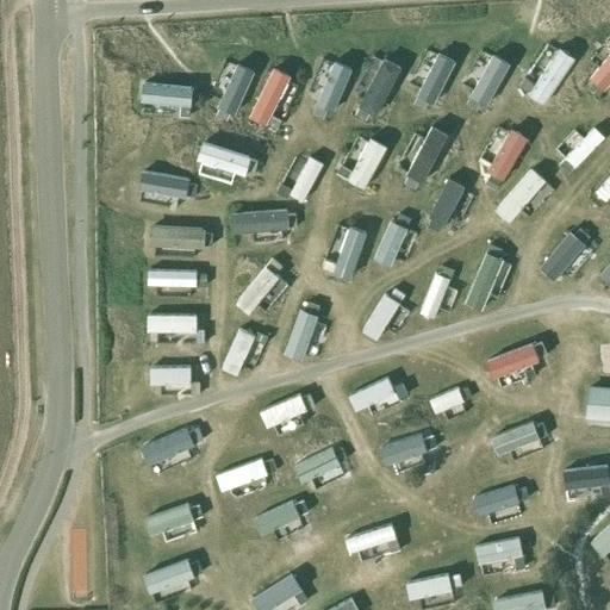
[(576,57),(560,47),(529,94),(545,105),(576,57)]
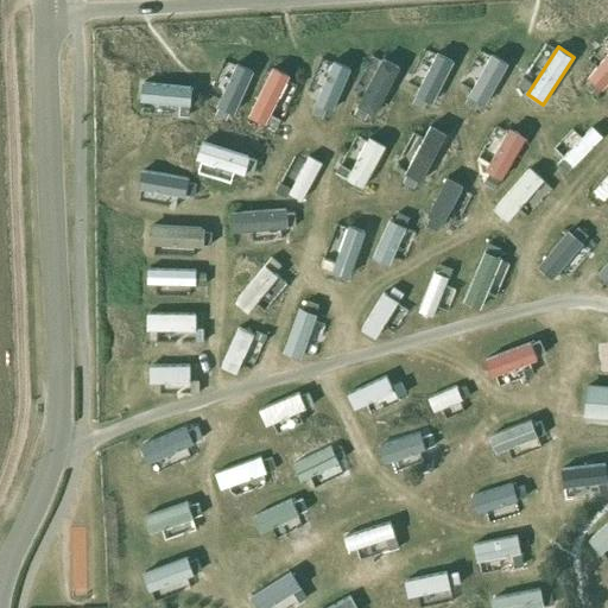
[(607,80),(607,50),(588,75),(602,88),(607,80)]
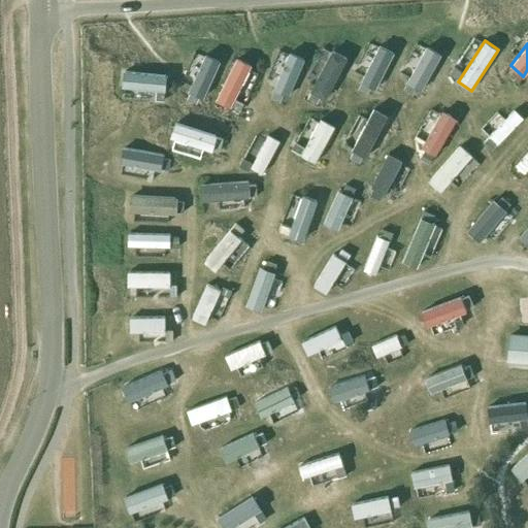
[(394,52),(378,44),(361,83),(375,90),(394,52)]
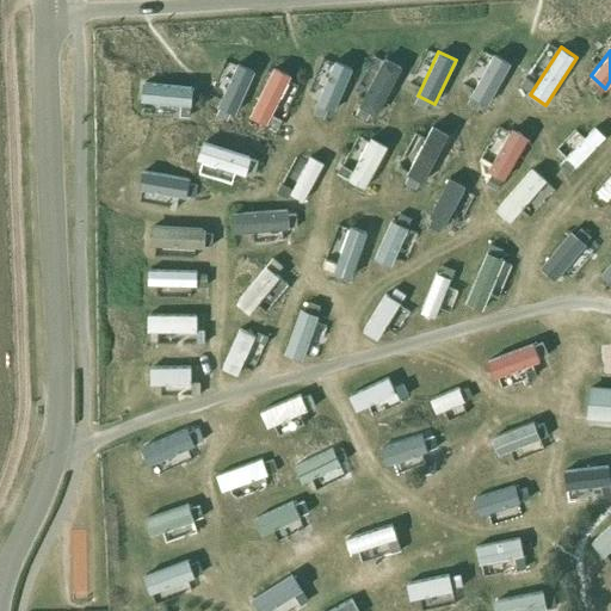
[(511,61),(494,51),(470,96),(487,104),(511,61)]
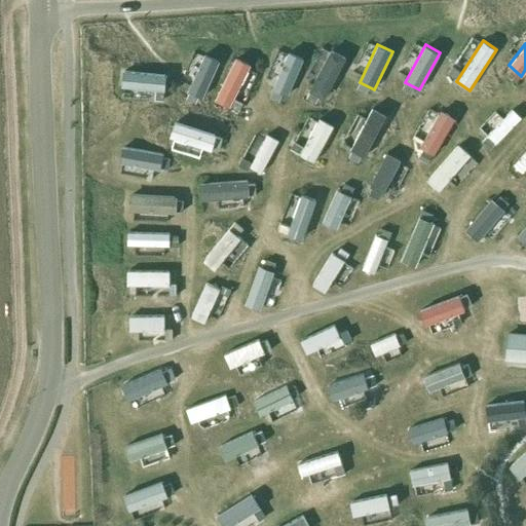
[(345,58),(331,49),(309,91),(324,99),(345,58)]
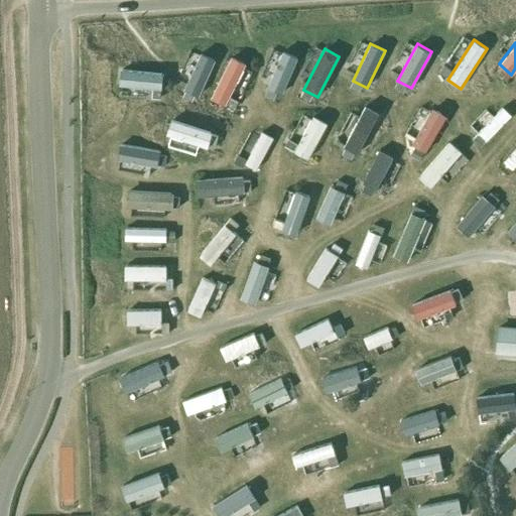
[(298,57),(283,50),(265,88),(280,95),(298,57)]
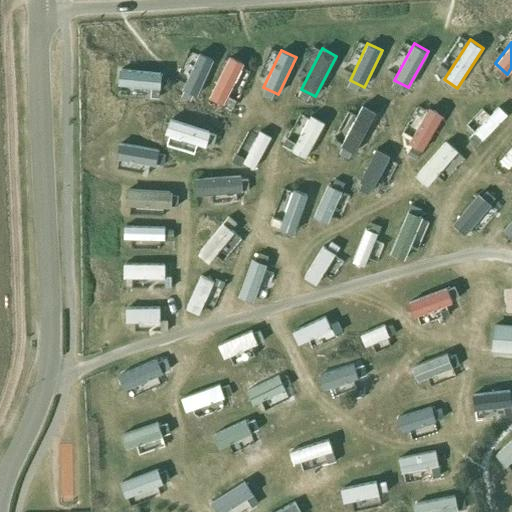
[(213,58),(198,51),(181,89),(195,96),(213,58)]
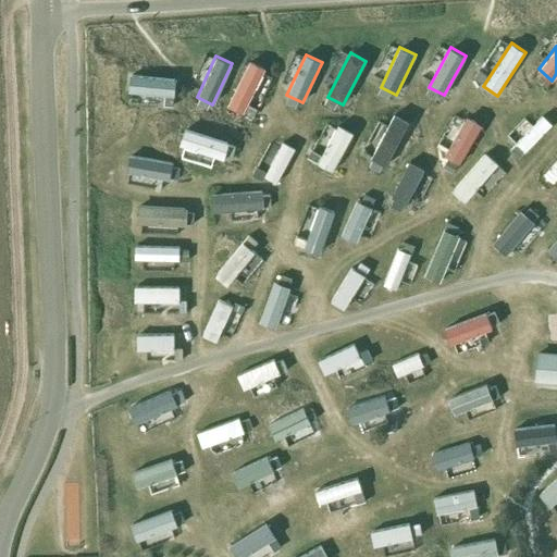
[(264,67),(249,60),(226,106),(243,113),(264,67)]
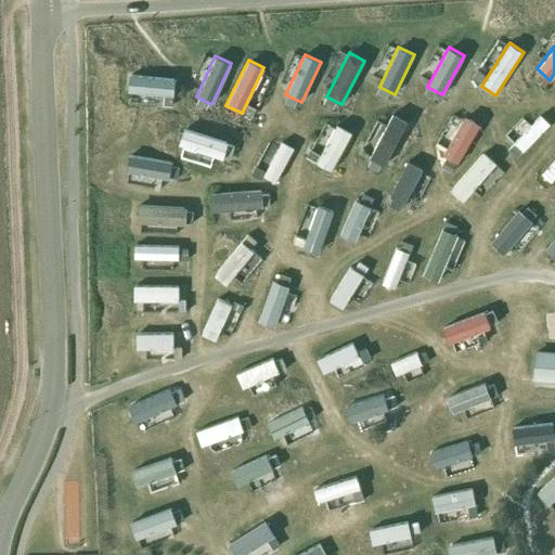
[(173,94),(175,77),(128,74),(127,91),(173,94)]
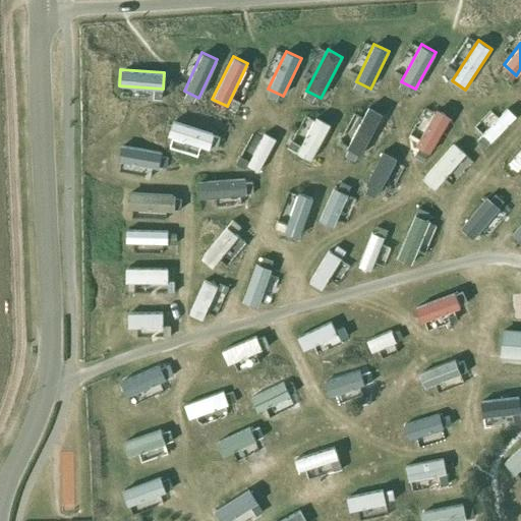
[(361,154),(383,113),(369,106),(347,147),(361,154)]
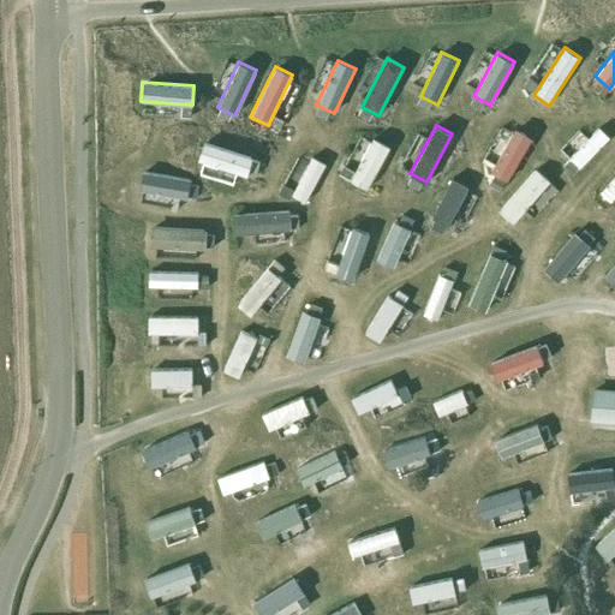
[(610,136),(601,126),(571,159),(580,167),(610,136)]
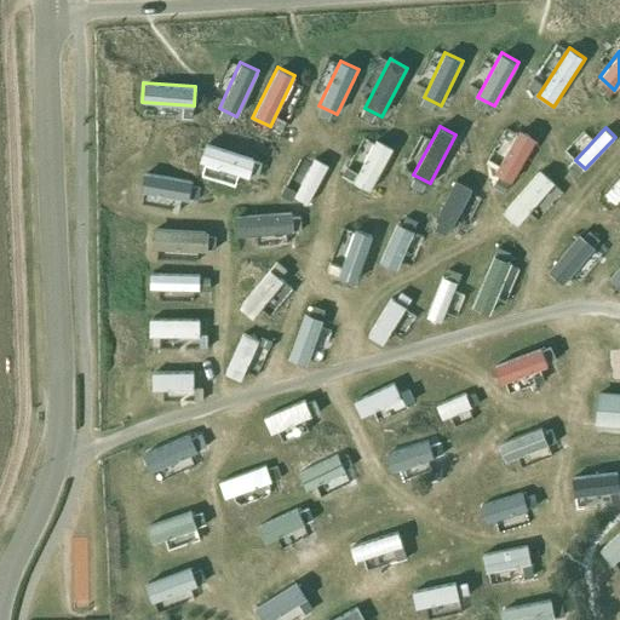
[(537,138),(520,128),(494,172),(511,182),(537,138)]
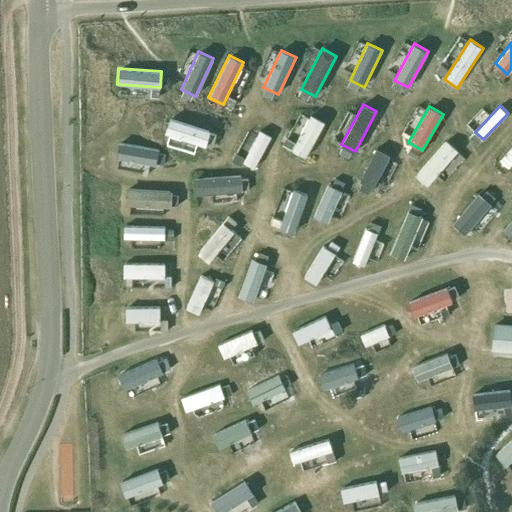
[(306,157),(324,122),(311,115),(292,150),(306,157)]
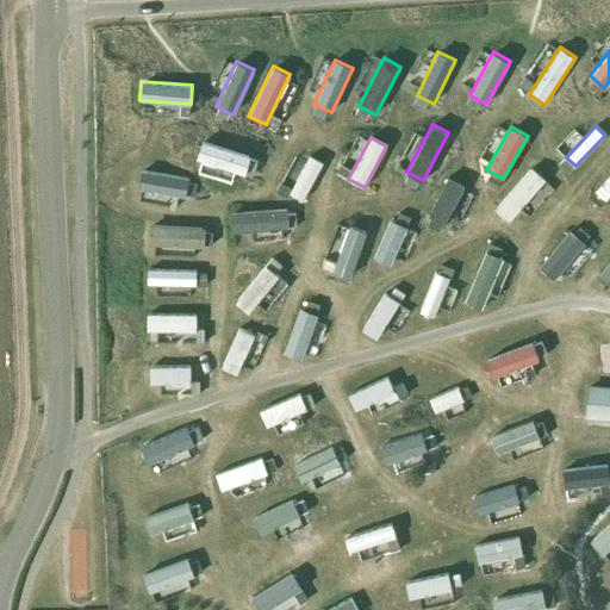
[(250,155),(203,139),(197,157),(244,173),(250,155)]
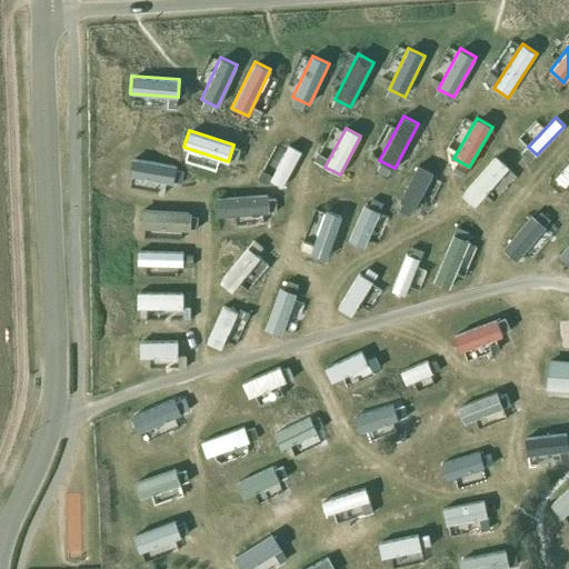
[(282,187),(301,151),(289,145),(270,180),(282,187)]
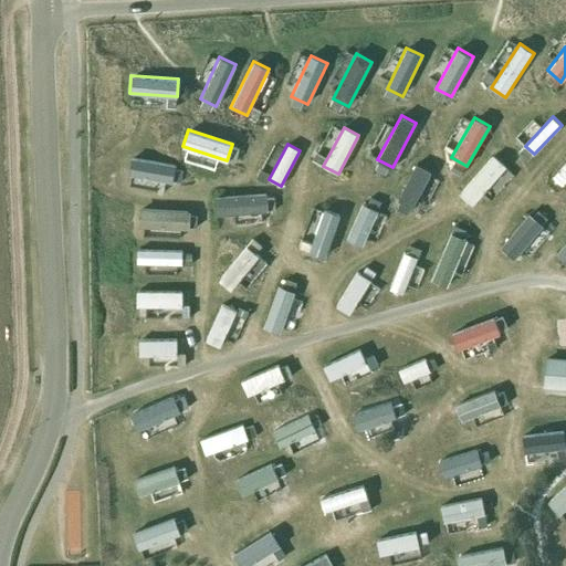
[(506,167),(493,155),(458,192),(472,205),(506,167)]
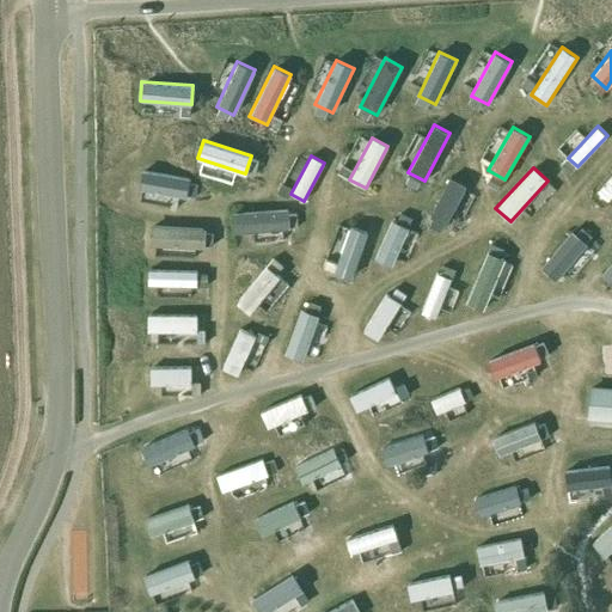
[(189,178),(142,170),(139,188),(185,197),(189,178)]
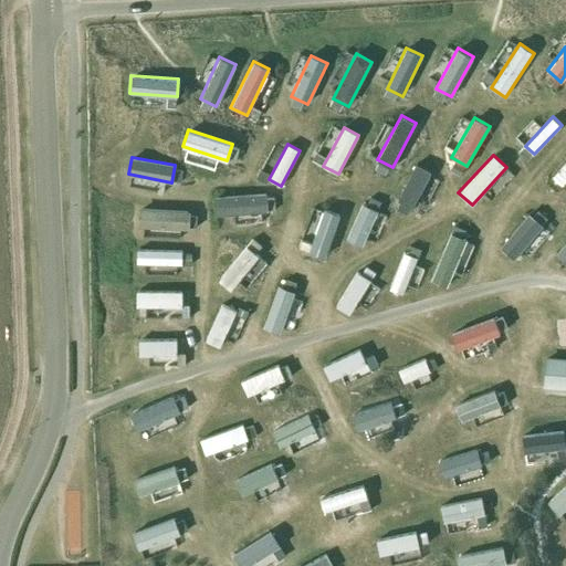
[(565,180),(565,160),(552,177),(562,186),(565,180)]
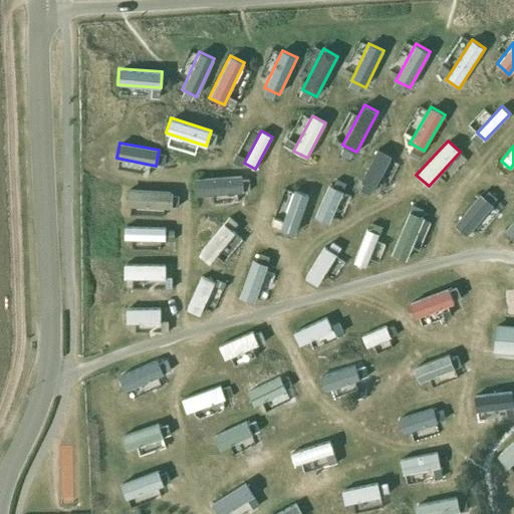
[(374,188),(392,156),(377,149),(361,182),(374,188)]
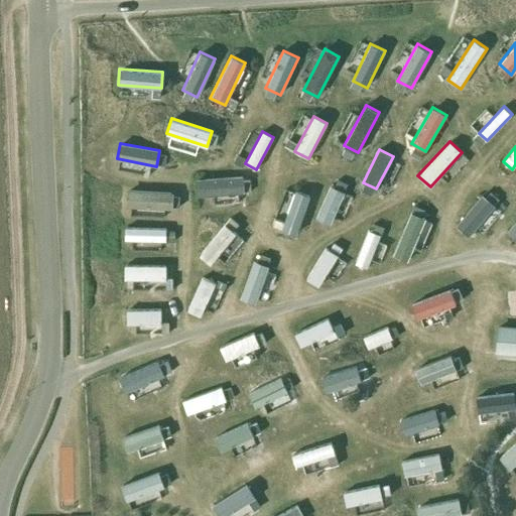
[(243,192),(242,175),(196,178),(197,196),(243,192)]
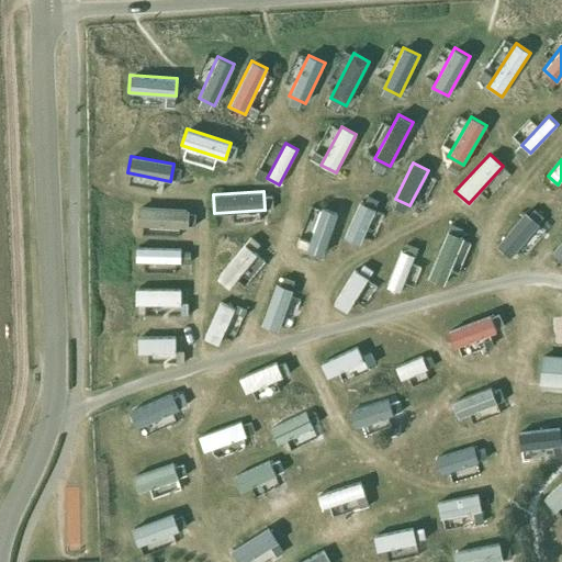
[(360,245),(375,209),(359,202),(344,237),(360,245)]
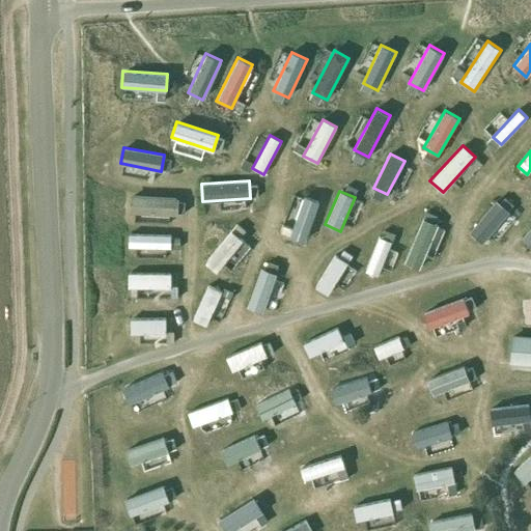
[(178,215),(179,198),(131,195),(130,213),(178,215)]
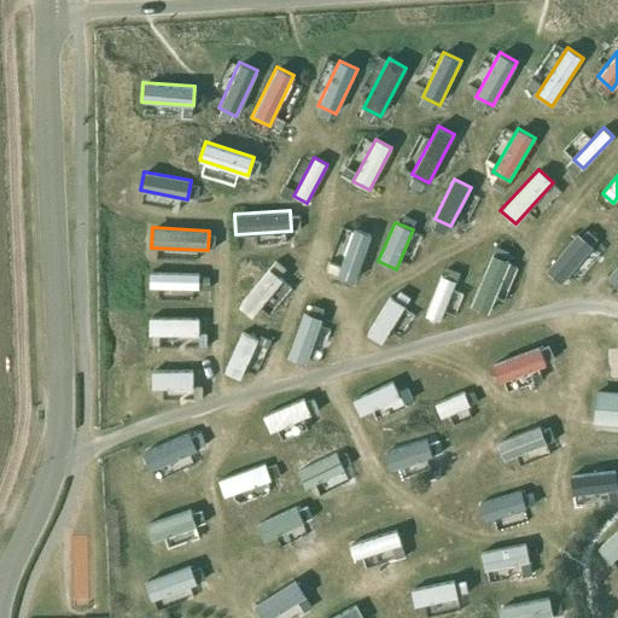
[(355,280),(372,233),(354,227),(338,274),(355,280)]
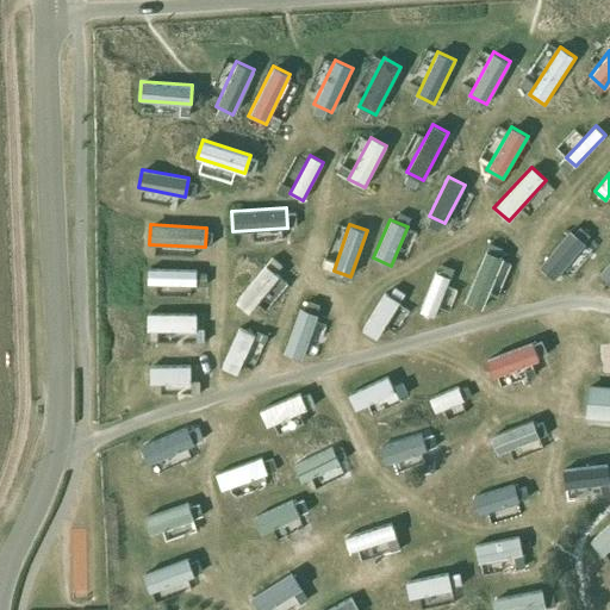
[(585,243),(570,230),(539,266),(554,279),(585,243)]
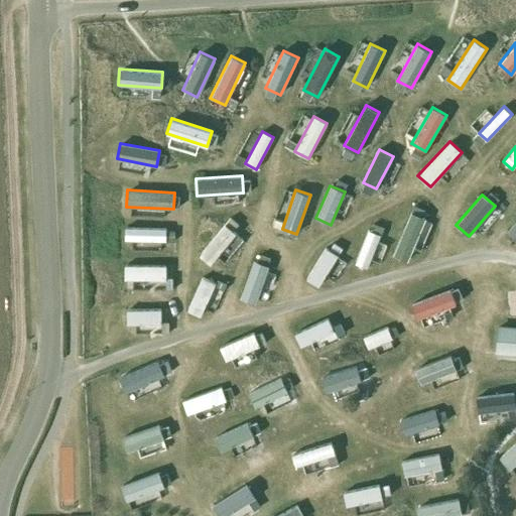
[(407,261),(425,219),(411,213),(393,255),(407,261)]
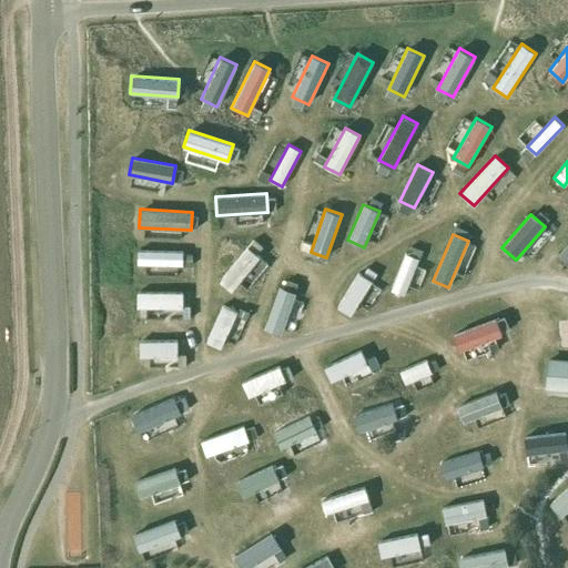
[(260,256),(249,246),(219,281),(231,291),(260,256)]
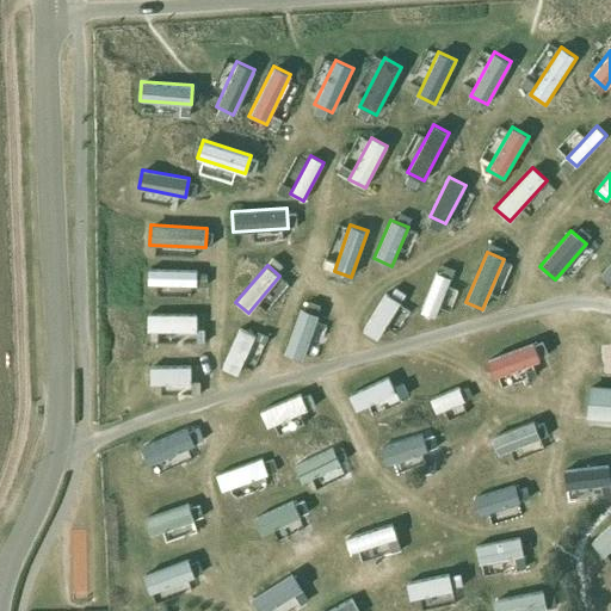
[(196,287),(196,270),(148,269),(147,285),(196,287)]
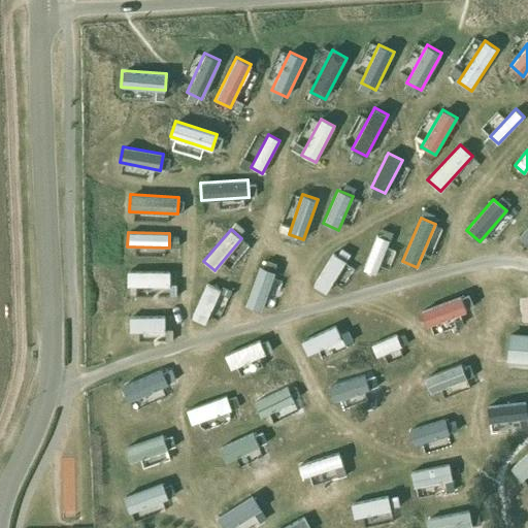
[(376,275),(390,240),(377,235),(364,270),(376,275)]
